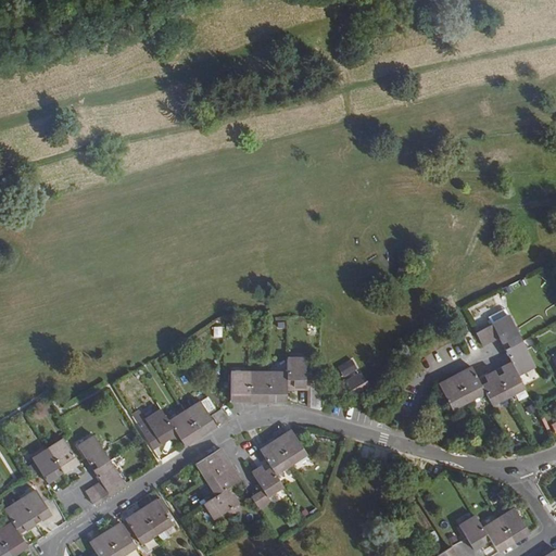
[(489,318),(492,325),(509,316),(505,310),(489,318)]
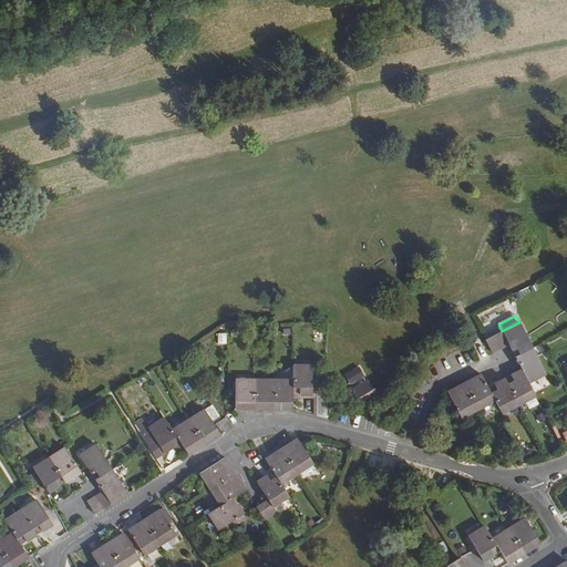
[(519,322),(502,331),(485,340),(493,353),(508,344),(513,351),(517,349),(519,354),(515,357),(522,370),(511,375),(512,380),(514,382),(507,385),(506,382),(504,379),(496,383),(497,387),(500,390),(492,394),(490,391),(482,374),(447,392),(462,419),(495,401),(502,414),(536,397),(529,383),(546,374),(519,322)]
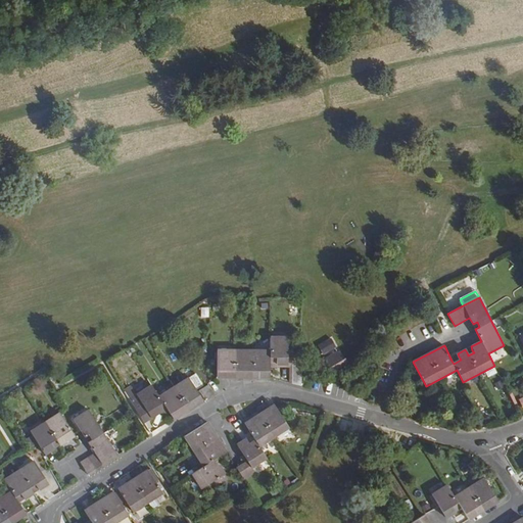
[(201,307),(201,318),(209,318),(209,306),(201,307)]
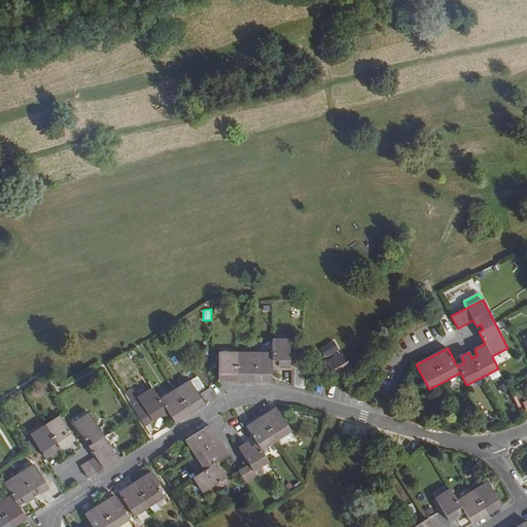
[(335,339),(320,347),(326,358),(341,350),(335,339)]
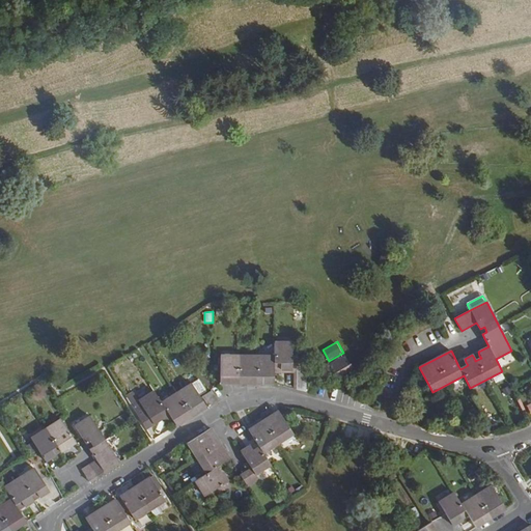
[(275,342),(275,356),(274,369),(292,370),(292,363),(292,342),(275,342)]
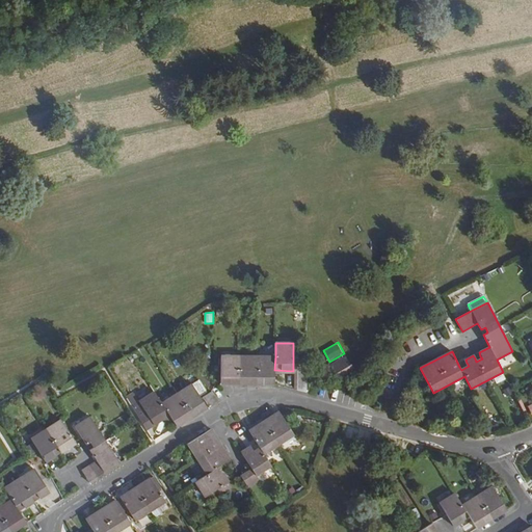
[(274,370),(275,356),(222,356),(221,383),(274,384),(274,373),(274,370)]
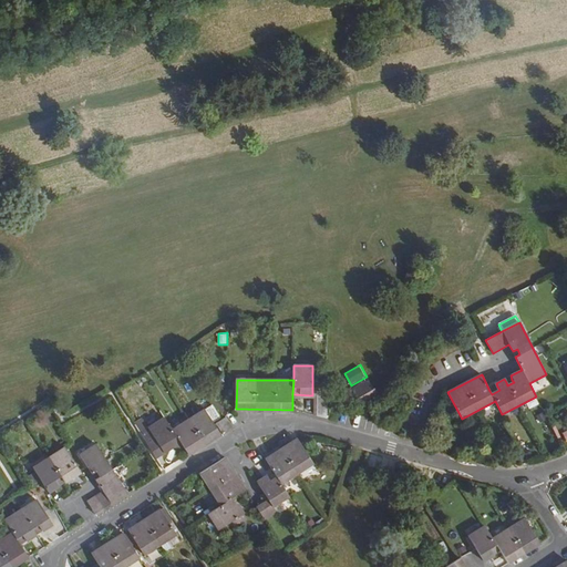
[(360,398),(362,402),(364,406),(380,398),(374,389),(371,390),(367,382),(349,392),(354,401),(360,398)]
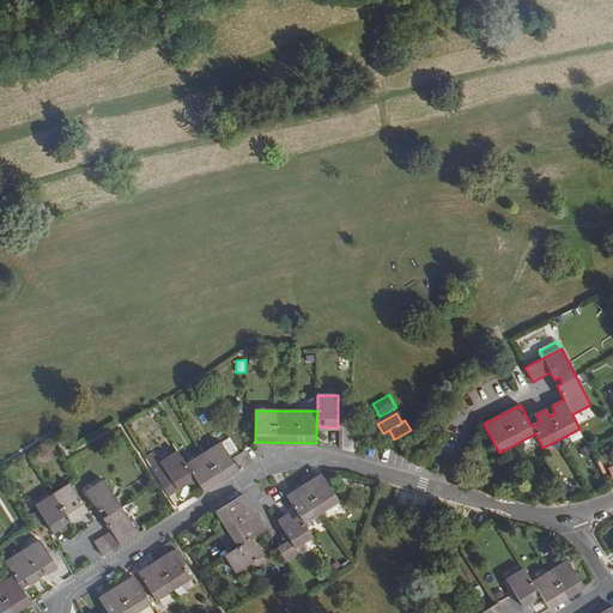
[(353,419),(338,419),(338,428),(343,428),(343,431),(353,431),(353,419)]
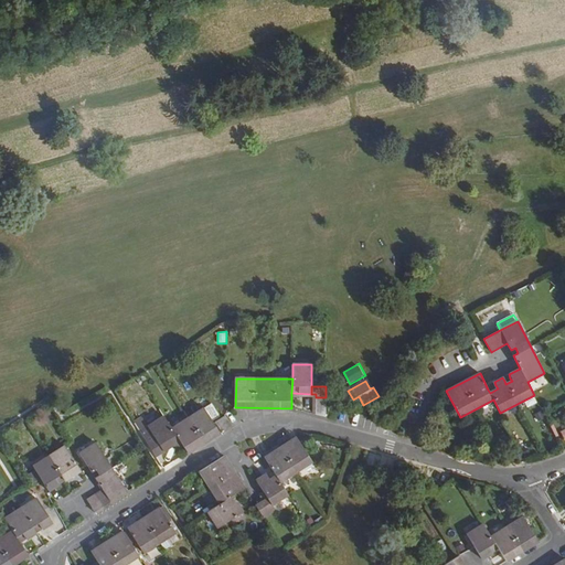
[(311,394),(291,393),(291,396),(299,396),(298,397),(312,397),(312,413),(316,414),(316,397),(316,394),(311,394)]
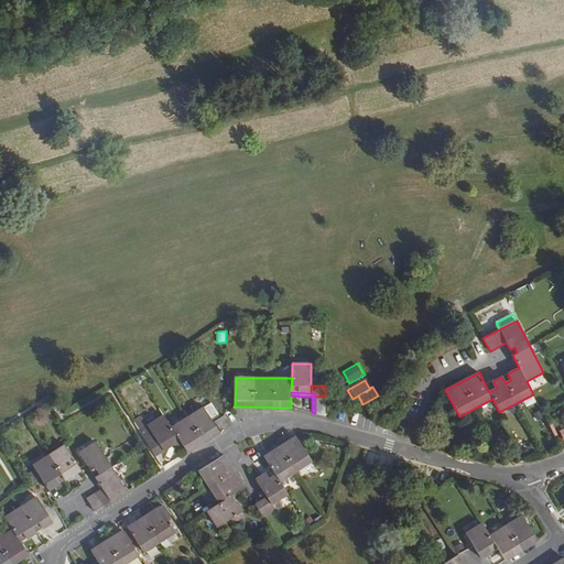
[(324,415),(325,397),(315,397),(315,413),(324,415)]
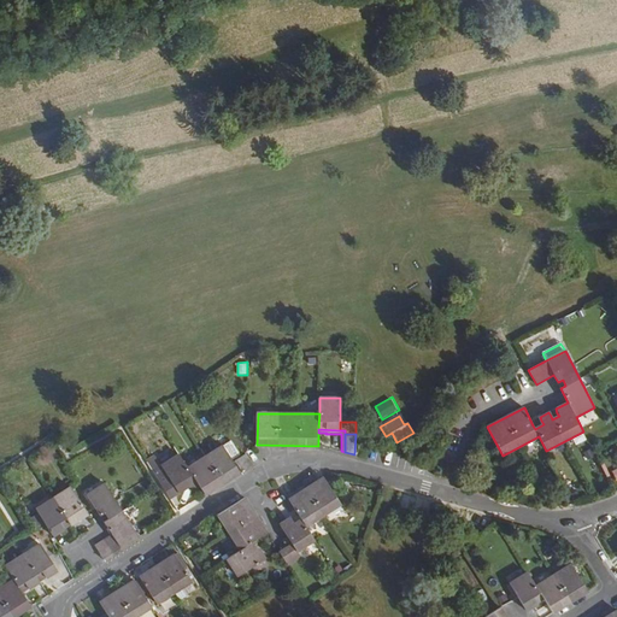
[(194,477),(200,487),(205,494),(240,472),(239,470),(241,468),(242,470),(252,464),(246,453),(241,457),(231,441),(188,468),(180,454),(162,466),(178,492),(191,486),(188,481),(194,477)]
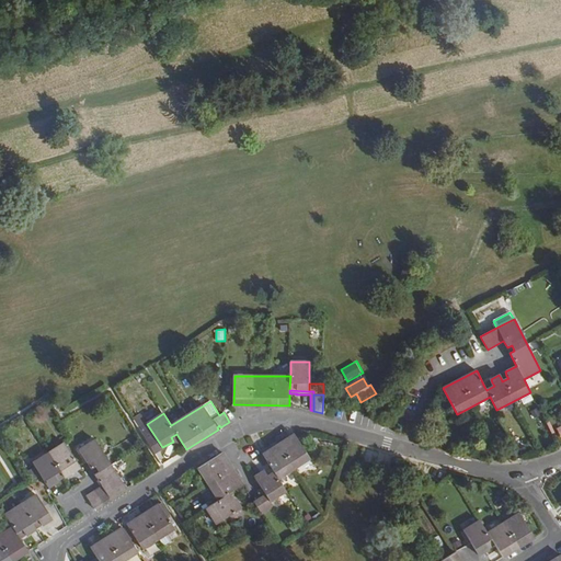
[(175,446),(182,443),(176,434),(171,437),(173,442),(175,446)]
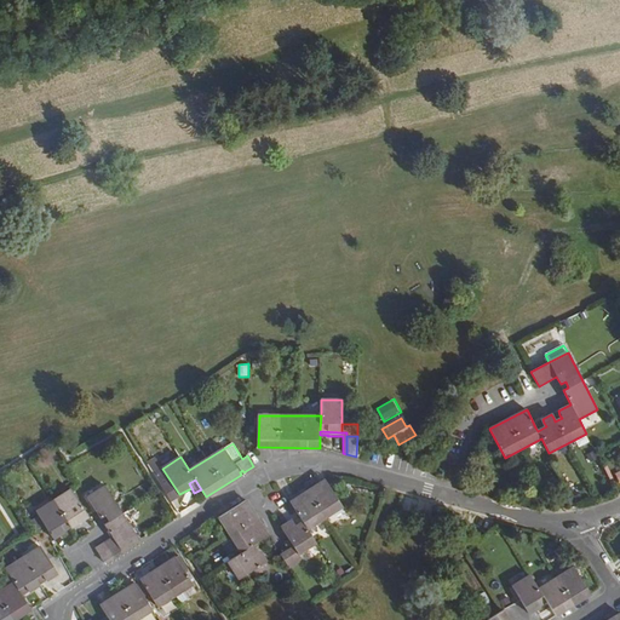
[(343,507),(326,480),(291,503),(303,522),(297,527),(293,520),(281,527),(293,546),(280,555),(288,569),(303,561),(298,555),(316,544),(308,530),(343,507)]
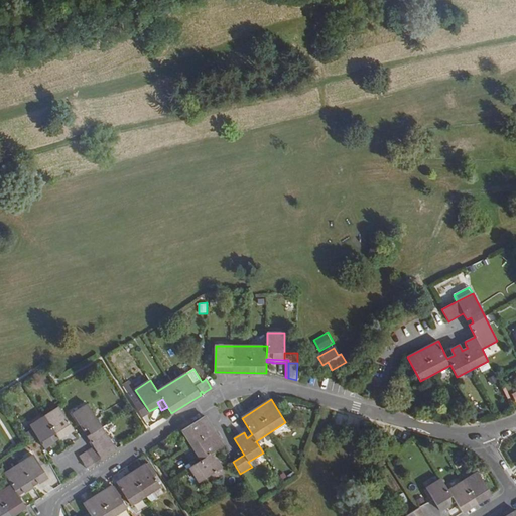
[(91,434),(88,436),(94,447),(80,457),(87,468),(116,448),(88,405),(74,414),(84,431),(88,428),(91,434)]
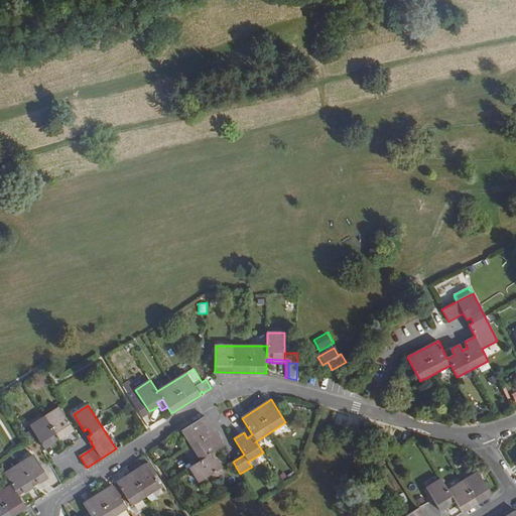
[(55,433),(59,439),(74,429),(59,407),(31,426),(45,448),(54,442),(50,437),(55,433)]
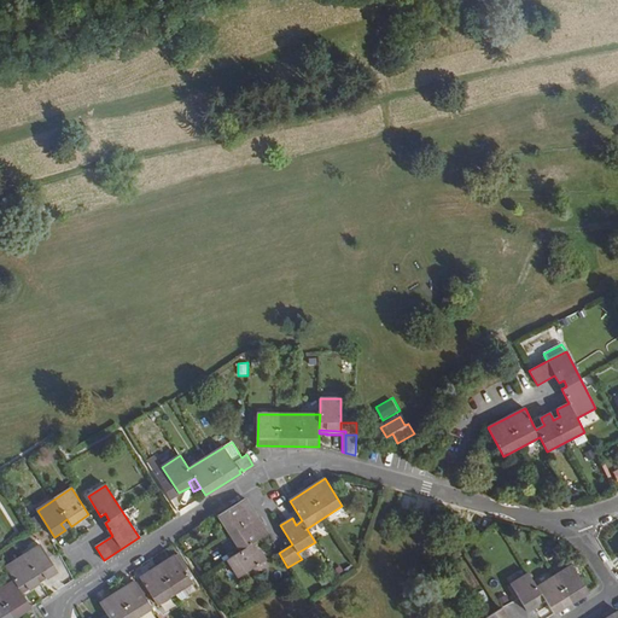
[(268,534),(245,499),(219,516),(242,551),(228,559),(239,577),(266,560),(258,548),(255,551),(251,544),(268,534)]
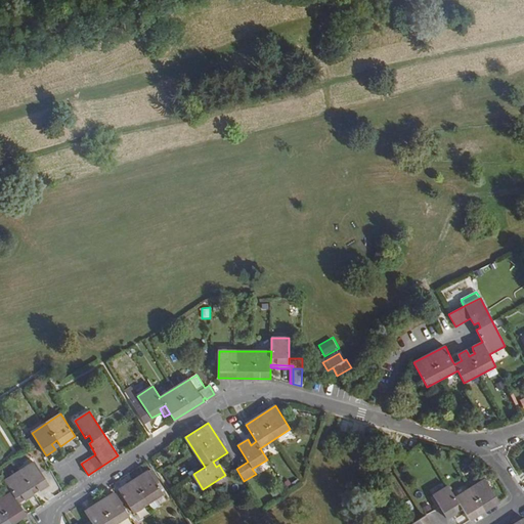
[(55,449),(60,446),(56,440),(51,444),(55,449)]
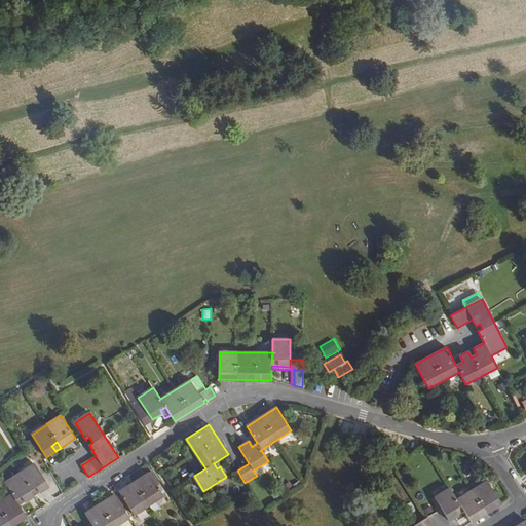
[(48,488),(34,464),(20,473),(31,491),(37,487),(40,493),(48,488)]
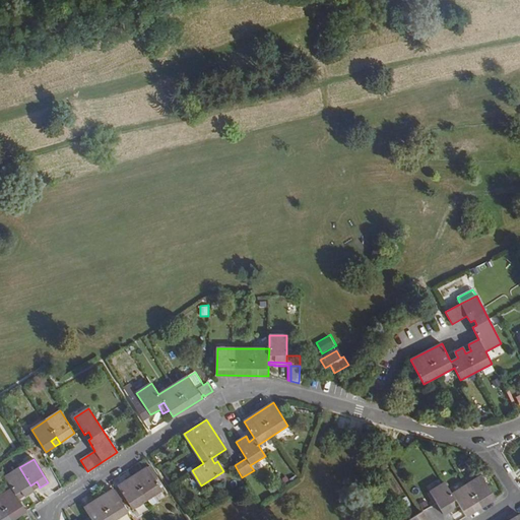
[(116,493),(127,509),(131,506),(132,509),(147,500),(154,495),(161,490),(155,479),(157,477),(150,466),(119,486),(121,490),(116,493)]
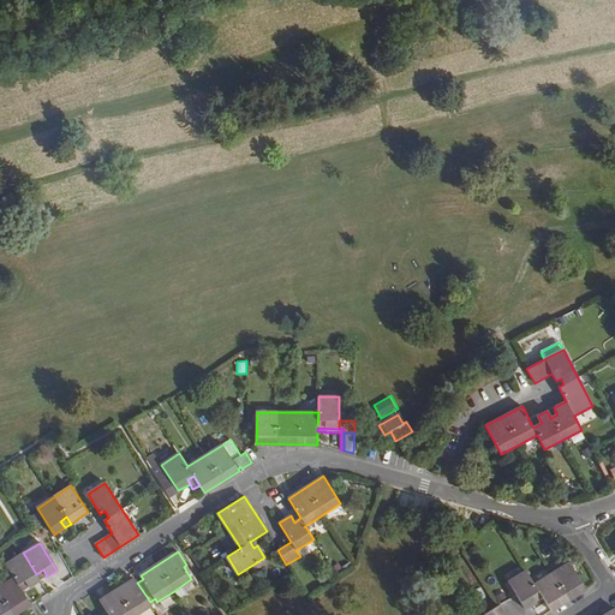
[(23,553),(5,563),(15,579),(19,586),(25,581),(30,587),(40,581),(36,574),(23,553)]
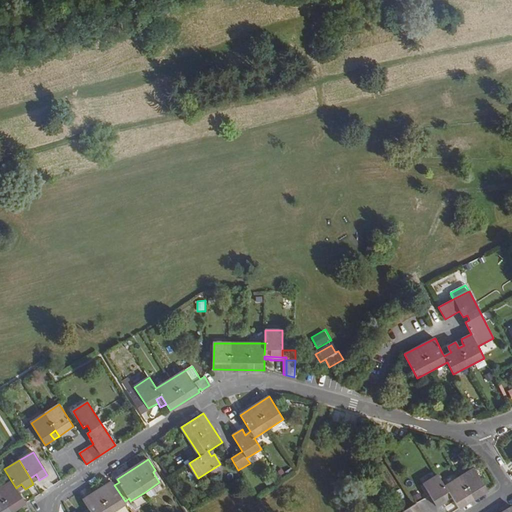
[(471,495),(474,499),(488,491),(474,468),(445,486),(437,475),(423,484),(437,507),(447,501),(443,496),(448,493),(458,509),(469,502),(466,498),(471,495)]
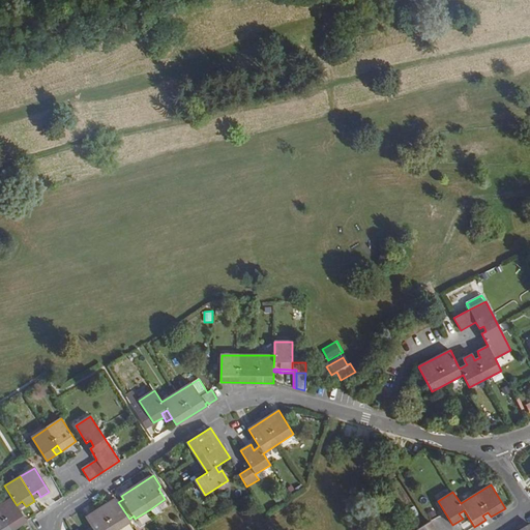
[(117,529),(130,522),(129,519),(118,502),(116,498),(87,518),(93,529),(117,529)]
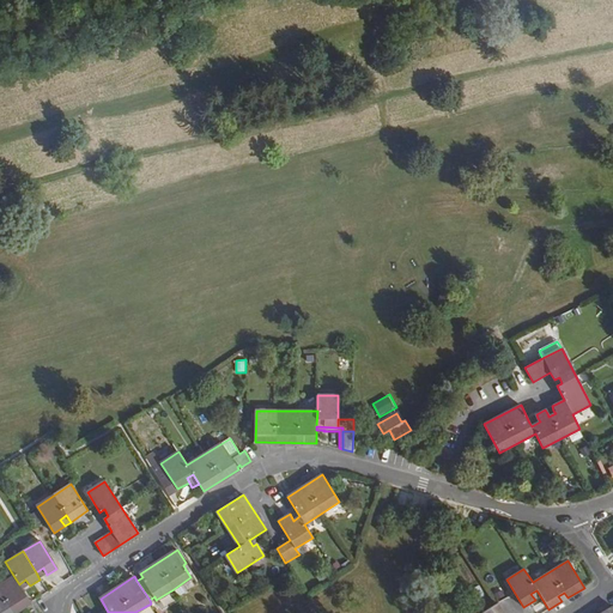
[(19,584),(14,577),(0,586),(0,589),(13,612),(14,612),(31,604),(19,584)]
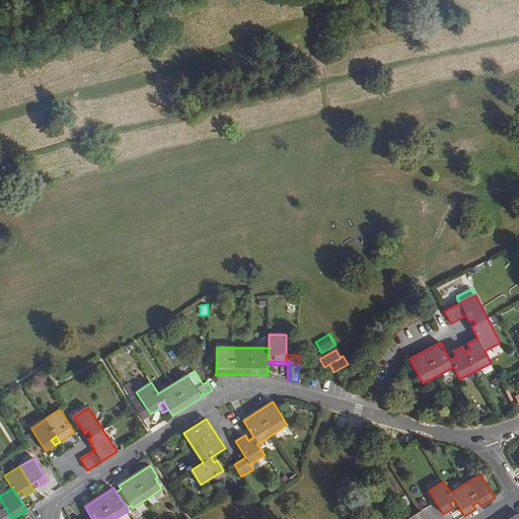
[(154,494),(147,499),(151,505),(158,501),(154,494)]
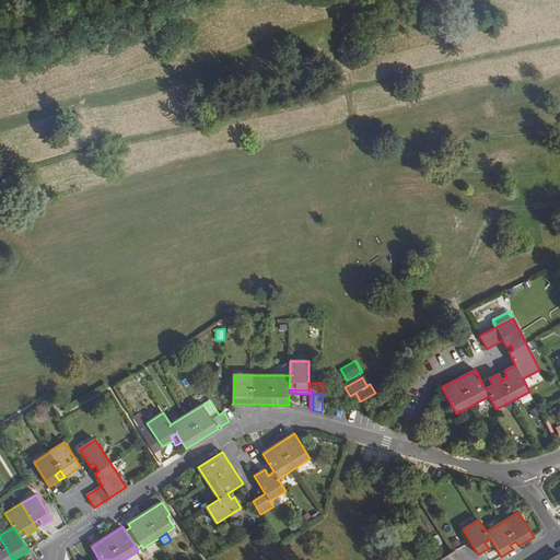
[(0,559),(12,559),(0,538),(0,559)]
